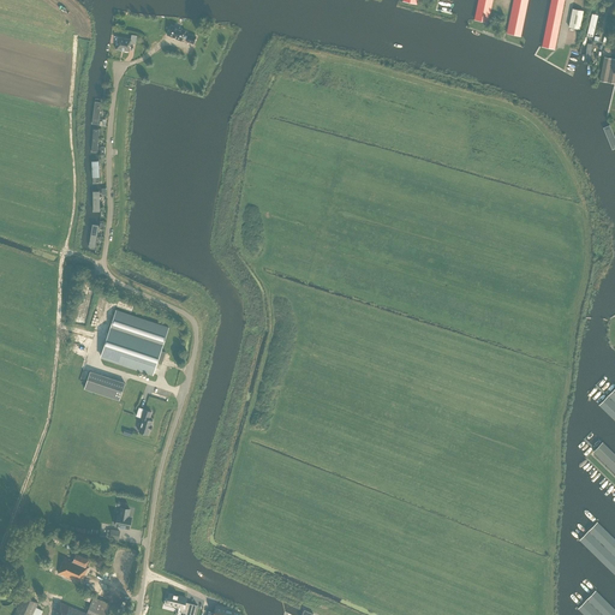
[(491,0),(478,0),(475,21),(488,23),(491,0)]
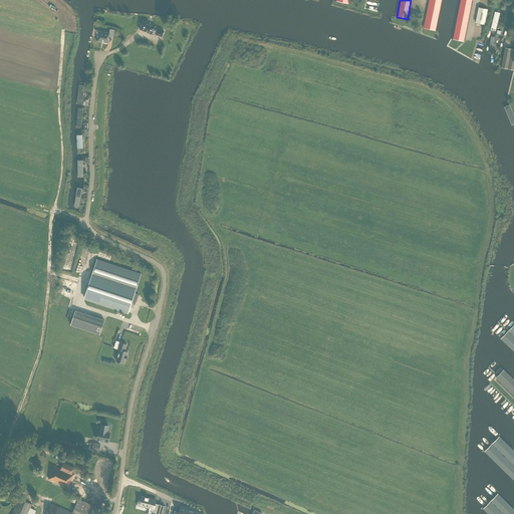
[(440,0),(429,0),(425,24),(424,28),(435,30),(440,0)]
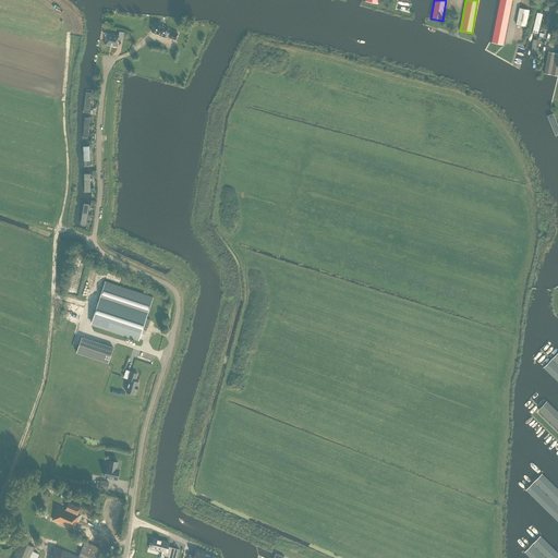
[(511,0),(500,0),(492,43),(502,45),(511,0)]
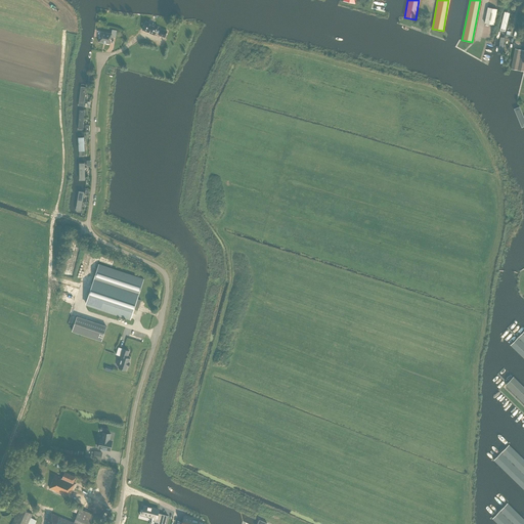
[(487,7),(484,23),(493,25),(496,9),(487,7)]
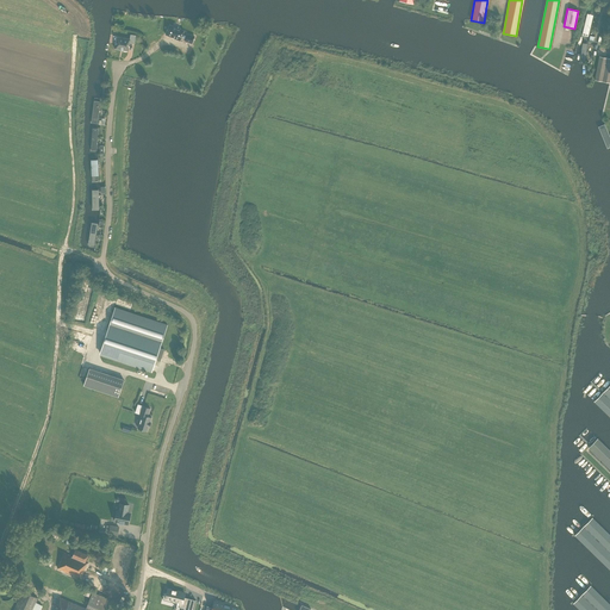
[(593,14),(587,13),(584,30),(583,30),(583,35),(589,36),(593,14)]
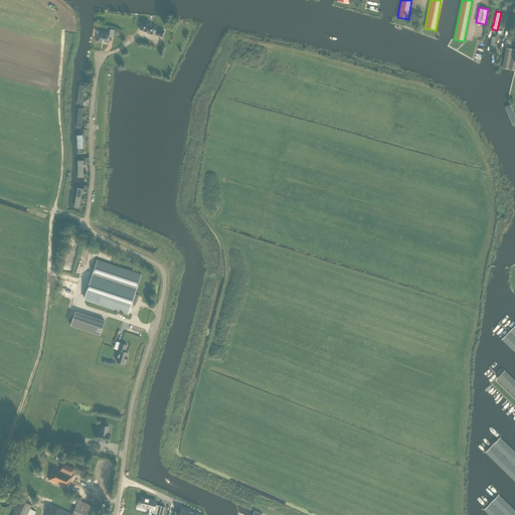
[(156,26),(143,21),(140,29),(152,34),(153,31),(156,33),(155,34),(162,37),(164,31),(158,28),(157,30),(154,29),(156,26)]
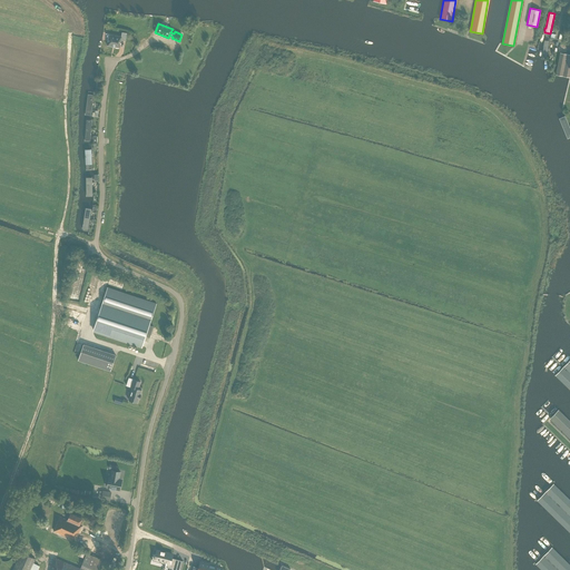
[(127,33),(121,32),(121,37),(109,35),(107,46),(119,48),(121,40),(126,41),(127,33)]
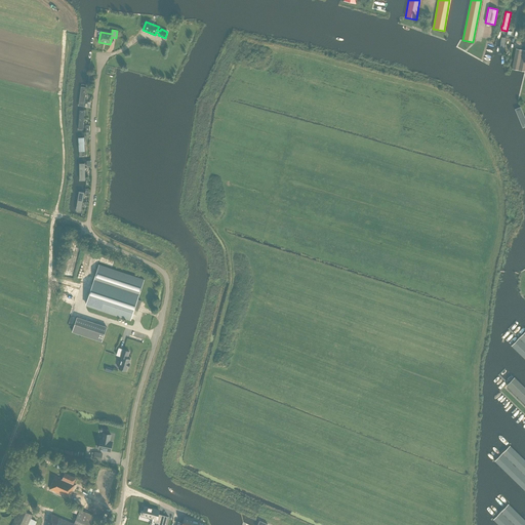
[(491,47),(484,64),(491,67),(498,50),(491,47)]
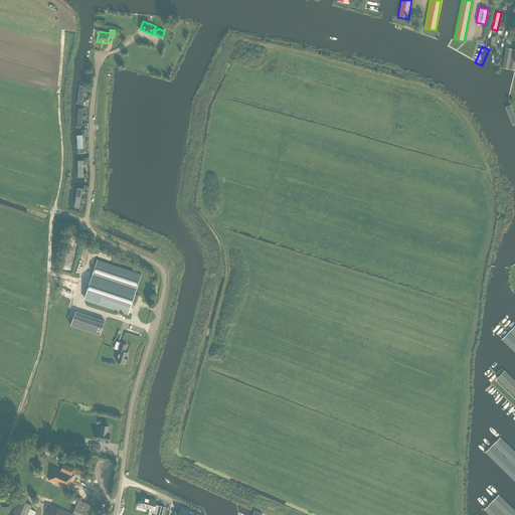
[(514,49),(506,47),(502,67),(514,70),(514,67),(514,49)]
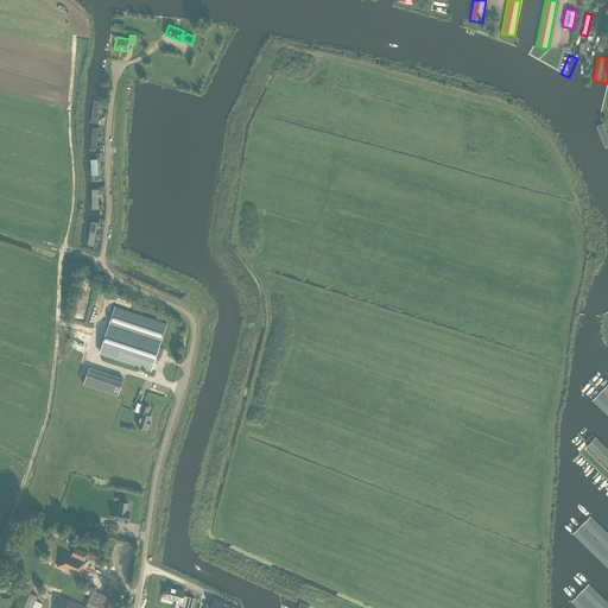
[(101,97),(94,97),(92,124),(99,125),(101,97)]
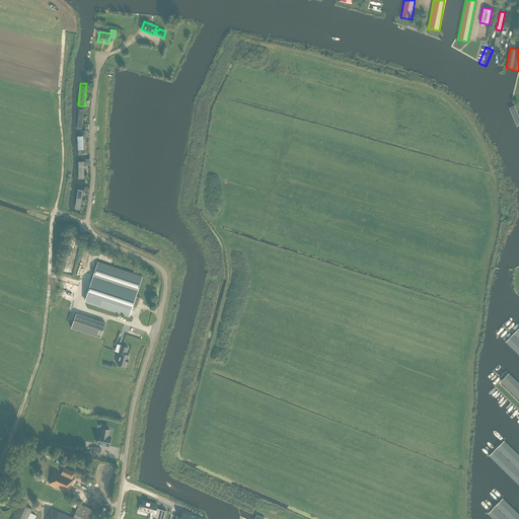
[(518,124),(518,117),(514,106),(509,108),(517,126),(518,124)]
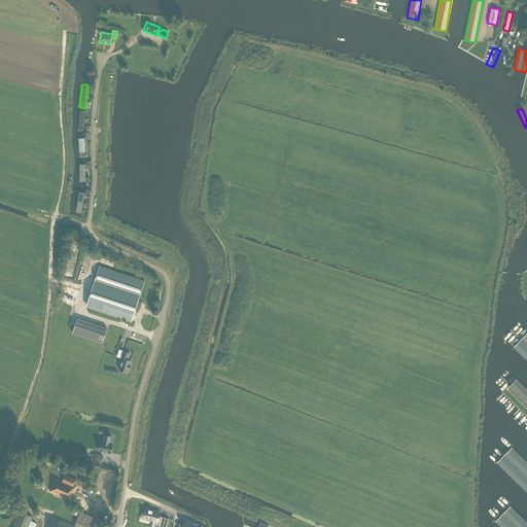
[(81,214),(84,194),(79,192),(76,213),(81,214)]
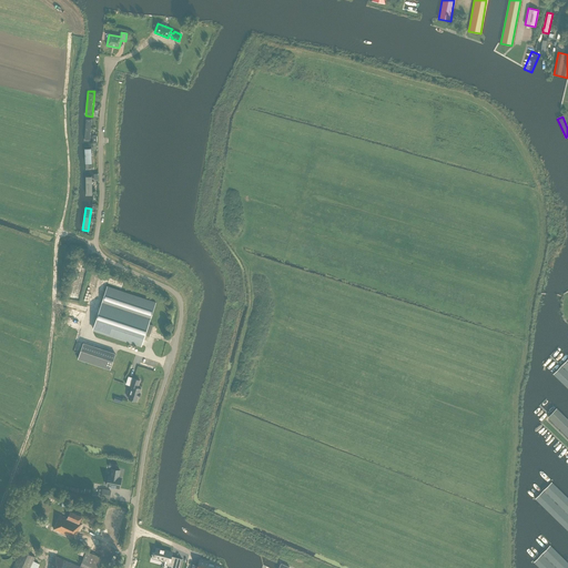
[(155,303),(108,286),(93,330),(141,345),(144,335),(149,336),(153,325),(149,324),(155,303)]
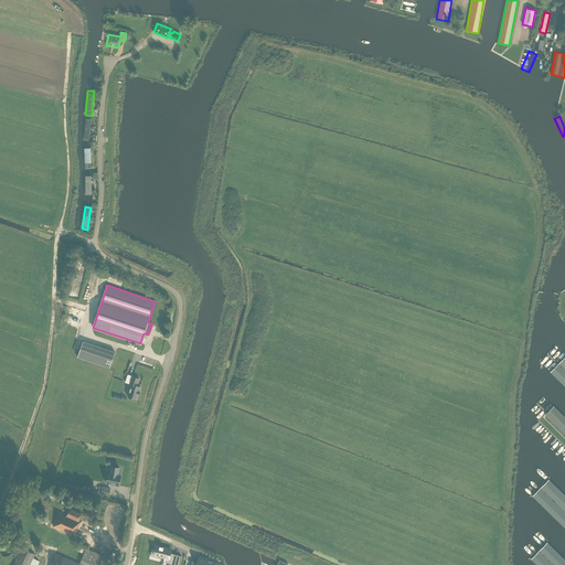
[(115,352),(83,341),(77,358),(109,368),(115,352)]
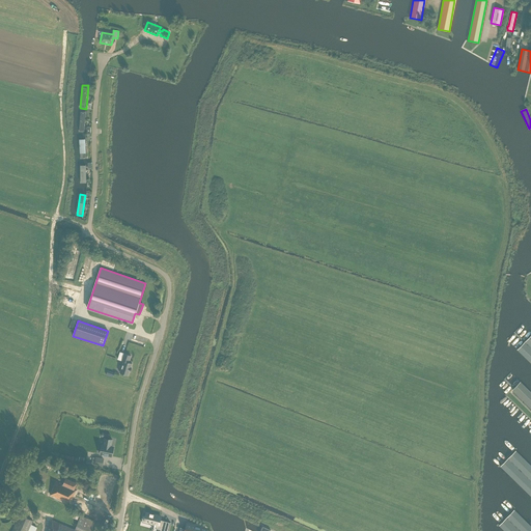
[(530,363),(530,335),(518,350),(530,363)]
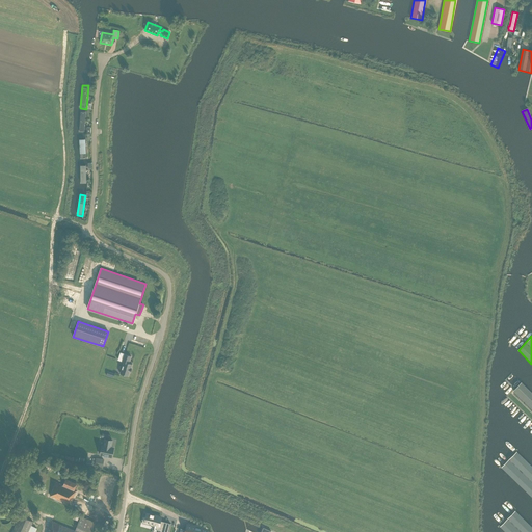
[(131,356),(121,353),(117,360),(124,362),(120,373),(128,376),(130,372),(131,368),(132,365),(129,364),(131,356)]
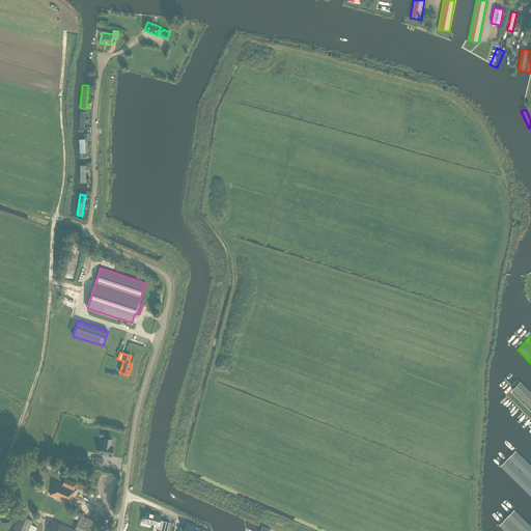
[(530,408),(530,392),(520,382),(512,390),(530,408)]
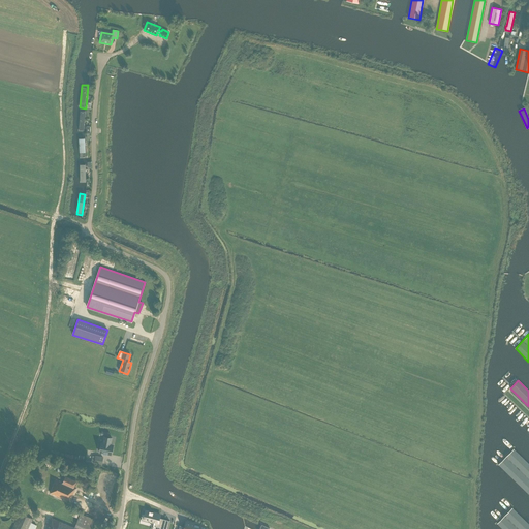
[(112,438),(104,437),(102,444),(101,444),(99,453),(111,455),(113,445),(111,445),(112,438)]
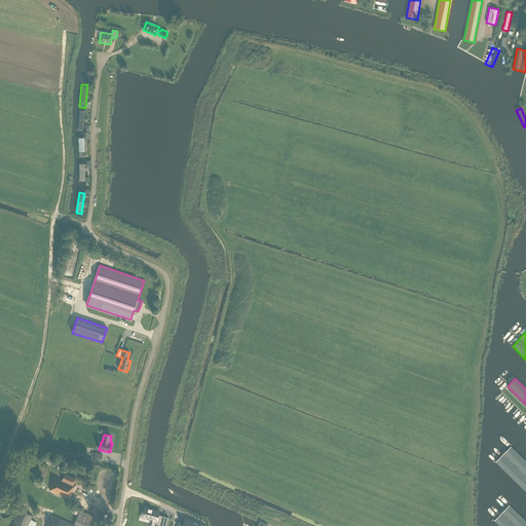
[(525,461),(511,447),(495,462),(525,491),(525,461)]
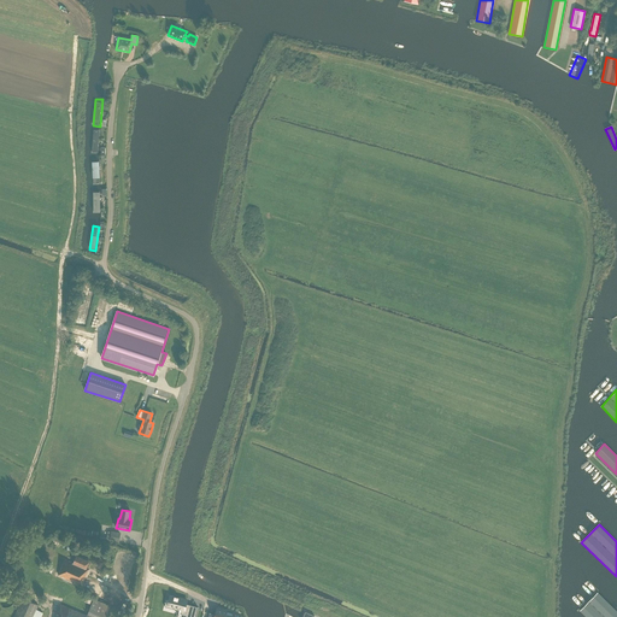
[(54,534),(51,541),(59,546),(63,539),(54,534)]
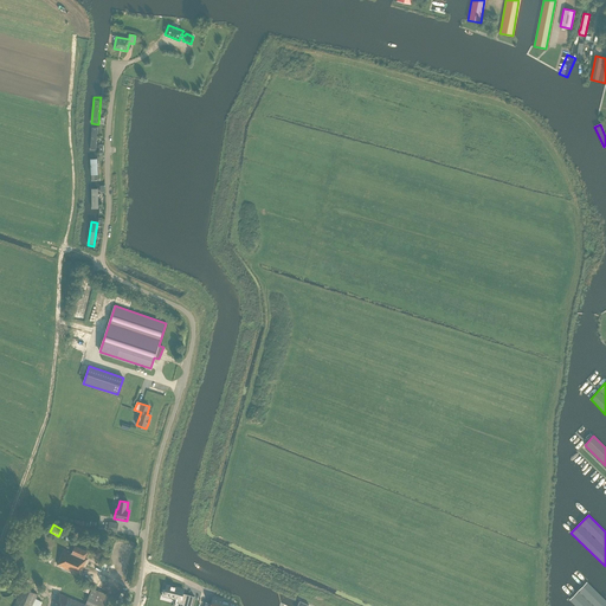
[(68,529),(64,539),(72,541),(76,532),(68,529)]
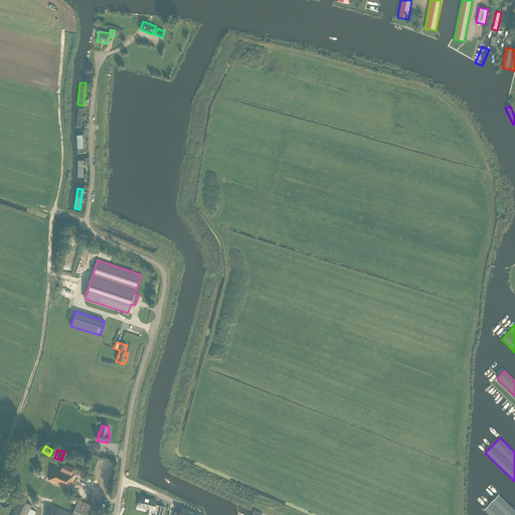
[(93,461),(83,457),(82,459),(79,458),(77,462),(81,463),(82,462),(91,465),(93,461)]
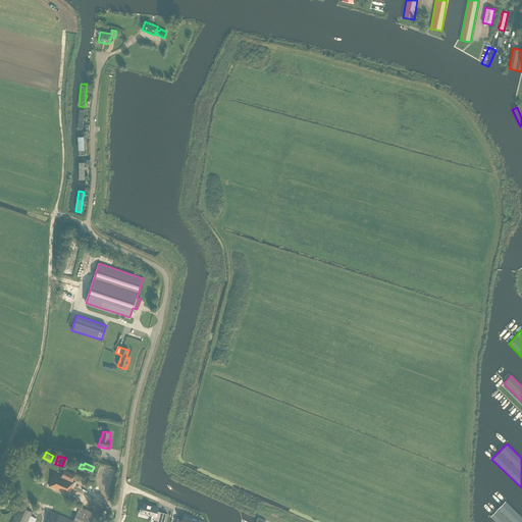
[(55,473),(49,486),(68,494),(69,491),(70,491),(74,482),(72,481),(75,475),(65,471),(62,476),(55,473)]
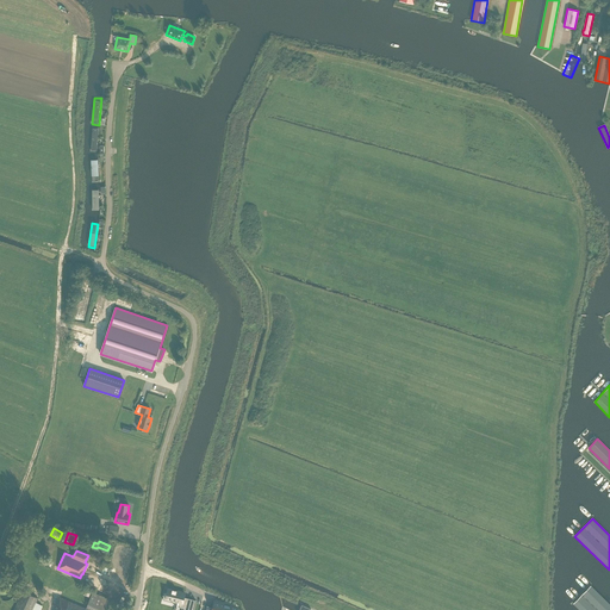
[(101,587),(109,595),(109,596),(114,590),(106,582),(103,585),(97,583),(94,589),(100,591),(101,587)]
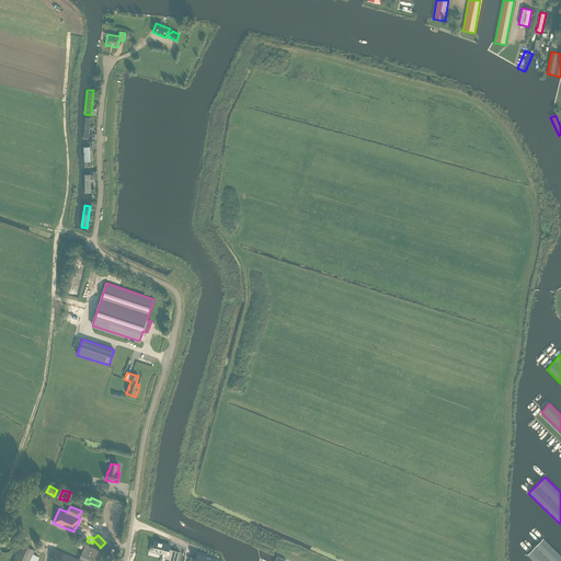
[(560,560),(560,556),(544,539),(527,556),(533,560),(560,560)]
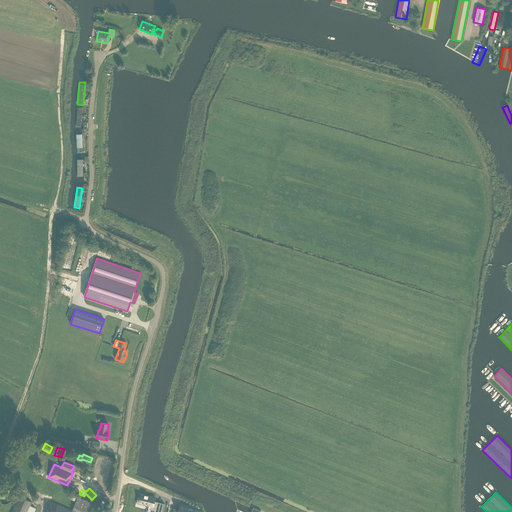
[(144,496),(140,495),(138,503),(153,507),(151,511),(161,511),(164,505),(154,502),(155,498),(150,497),(150,498),(148,497),(148,496),(144,495),(144,496)]
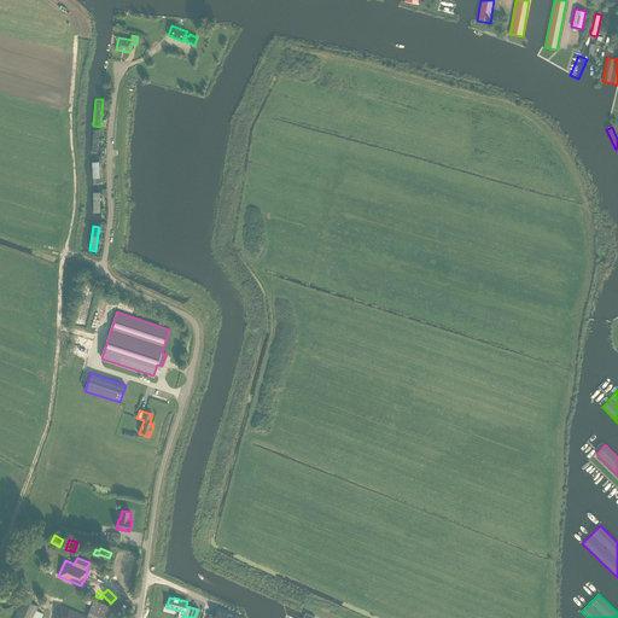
[(36,611),(39,606),(23,599),(13,617),(40,617),(42,613),(36,611)]
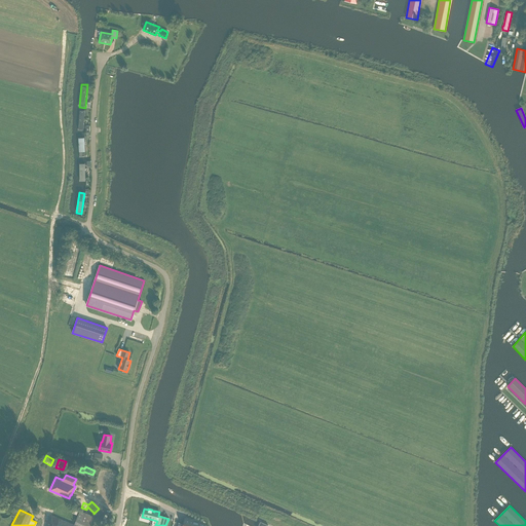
[(91,525),(96,517),(79,511),(74,524),(51,515),(46,525),(91,525)]
